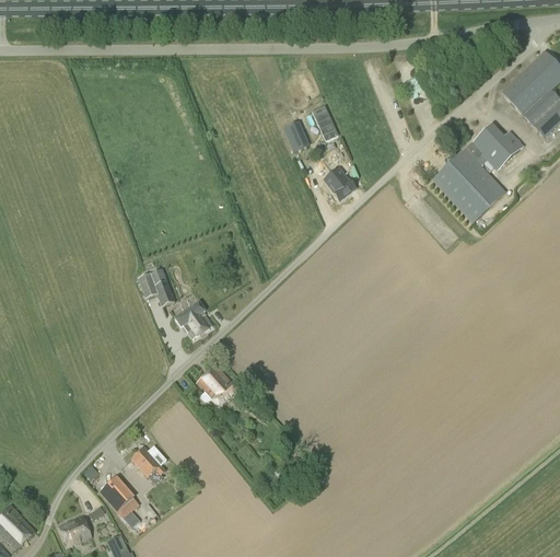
[(502,92),(544,137),(559,120),(559,100),(549,90),(559,79),(559,68),(545,51),(502,92)]
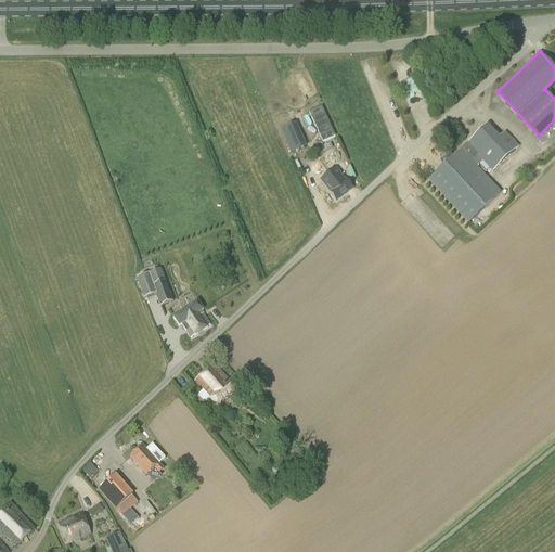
[(412,71),(400,76),(408,93),(420,88),(412,71)]
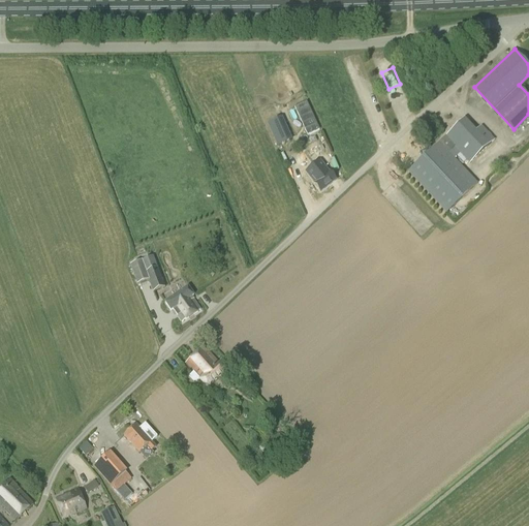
[(294,104),(307,132),(319,127),(307,98),(294,104)]
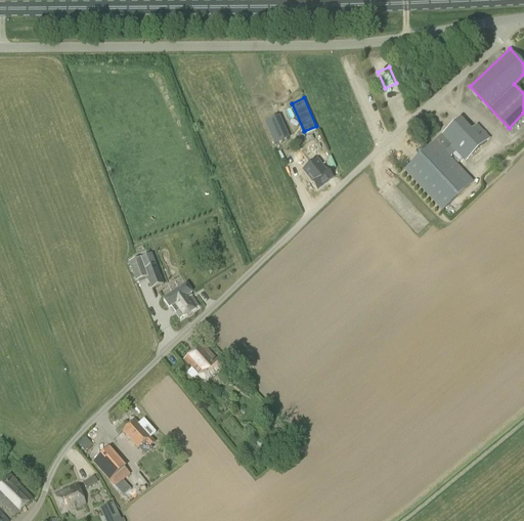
[(279,114),(265,120),(274,141),(289,135),(279,114)]
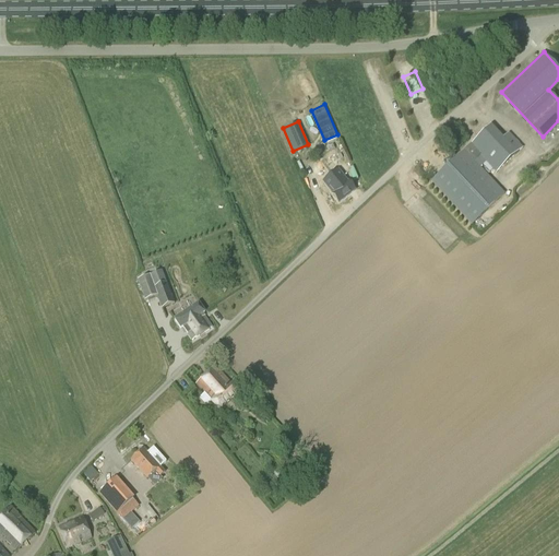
[(472,141),(471,141),(430,179),(472,223),(504,191),(474,158),(479,153),(496,170),(523,145),(509,130),(503,135),(491,122),(472,141)]
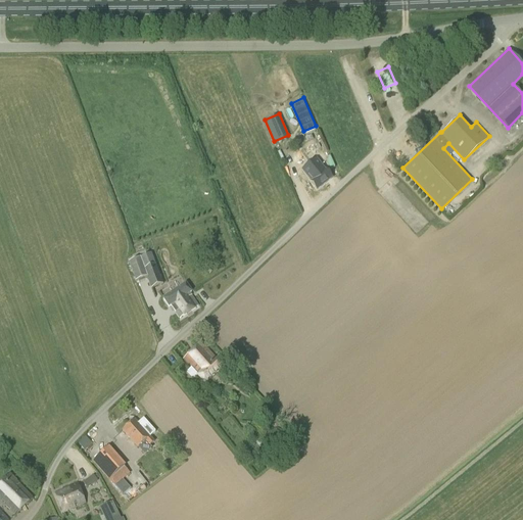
[(303,161),(322,152),(316,140),(297,149),(303,161)]
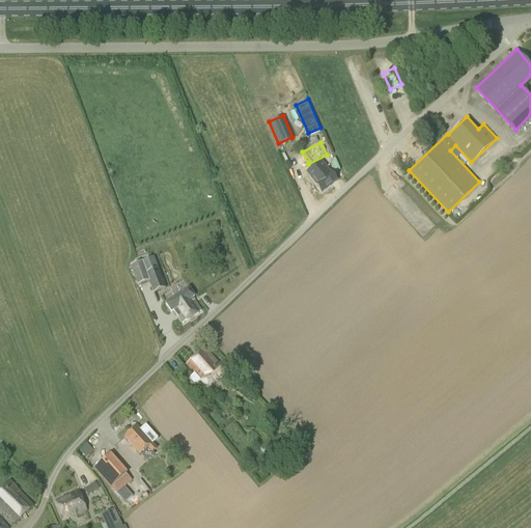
[(323,189),(339,178),(333,170),(332,171),(324,159),(310,168),(318,181),(317,182),(323,189)]
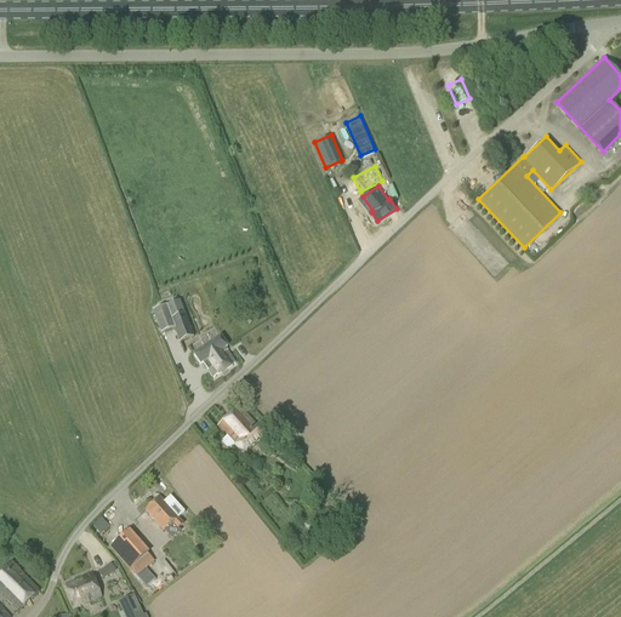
[(180,340),(194,335),(180,297),(153,308),(161,331),(174,326),(180,340)]
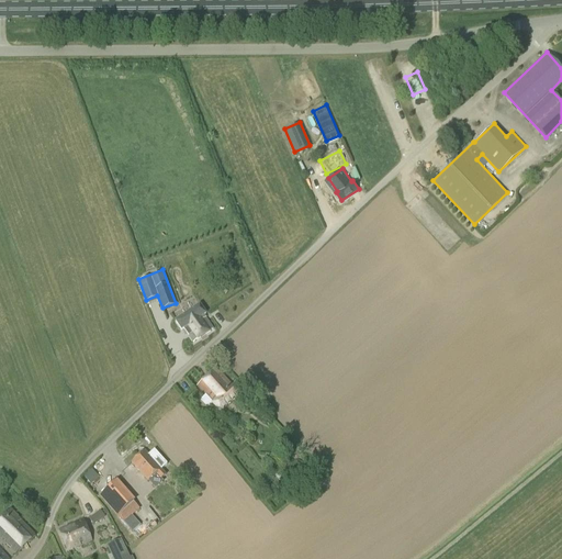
[(208,330),(212,326),(203,313),(205,312),(200,302),(176,319),(181,327),(183,326),(193,339),(198,336),(209,330),(208,330)]
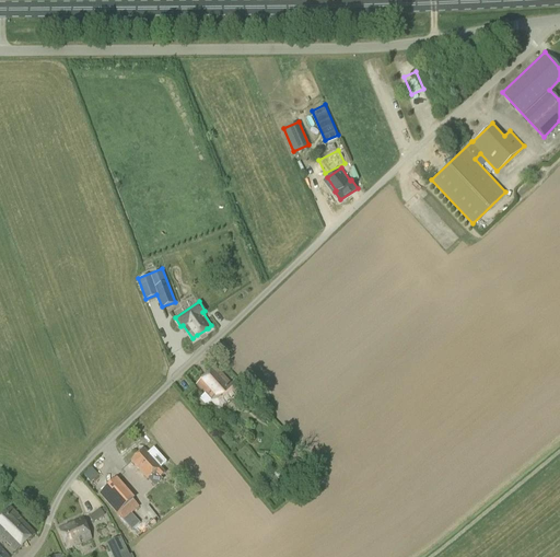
[(197,382),(205,391),(199,395),(207,404),(212,399),(212,401),(219,408),(240,389),(233,381),(232,382),(216,364),(197,382)]
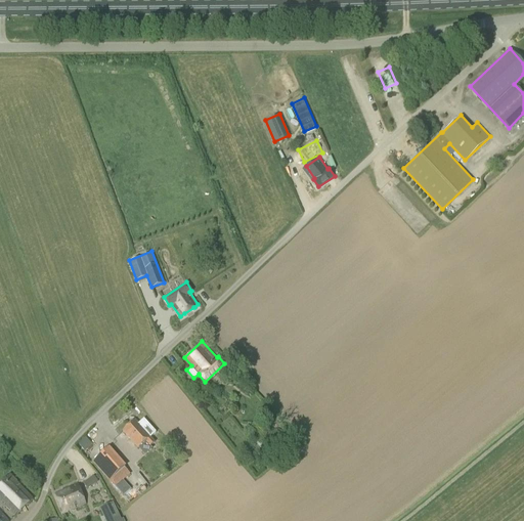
[(149,444),(155,440),(135,419),(123,429),(138,445),(145,438),(149,444)]
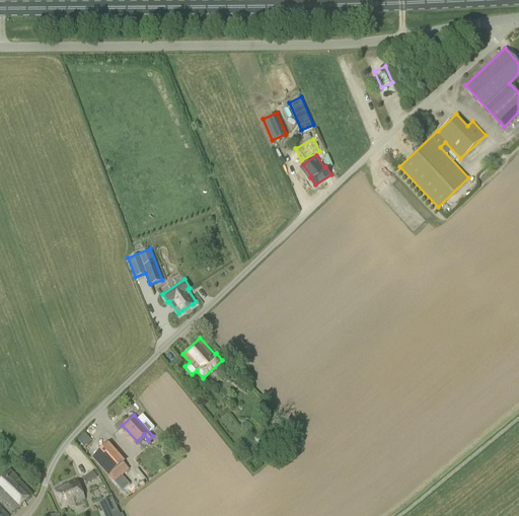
[(260,431),(253,436),(266,451),(272,446),(260,431)]
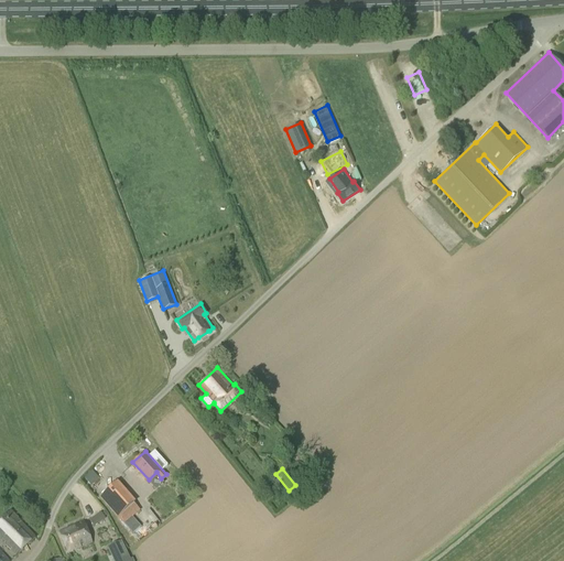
[(134,499),(117,479),(100,495),(125,522),(132,515),(141,508),(134,500),(134,499)]
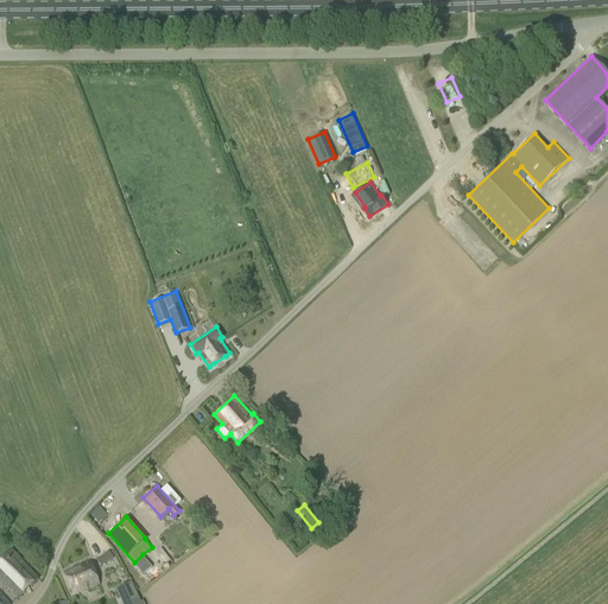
[(0,578),(17,596),(38,576),(11,547),(0,557),(0,578)]
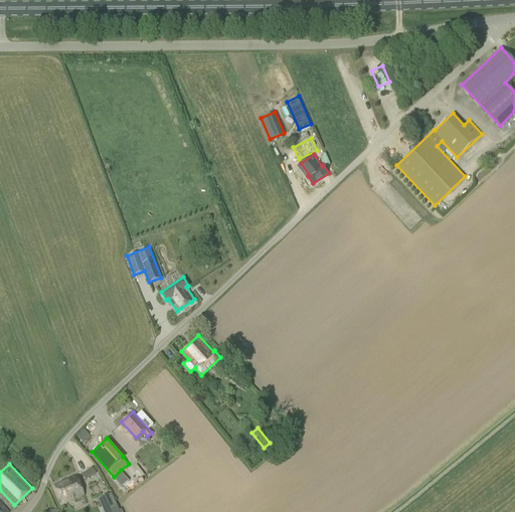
[(93,464),(81,472),(86,478),(97,470),(97,469),(99,468),(96,464),(94,465),(93,464)]
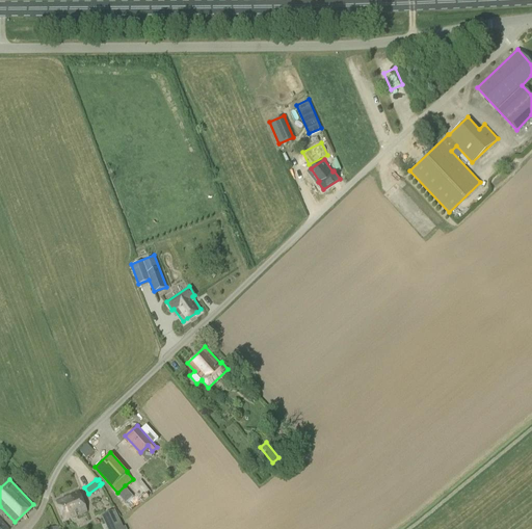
[(125,485),(117,493),(125,501),(132,494),(125,485)]
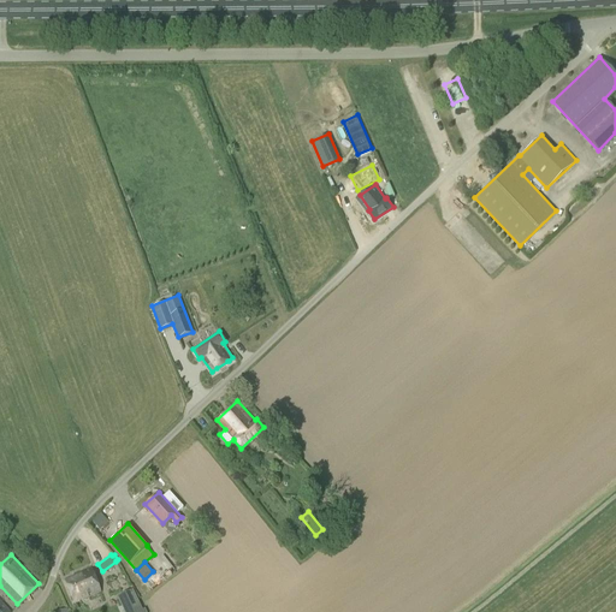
[(75,600),(100,589),(90,568),(65,578),(75,600)]
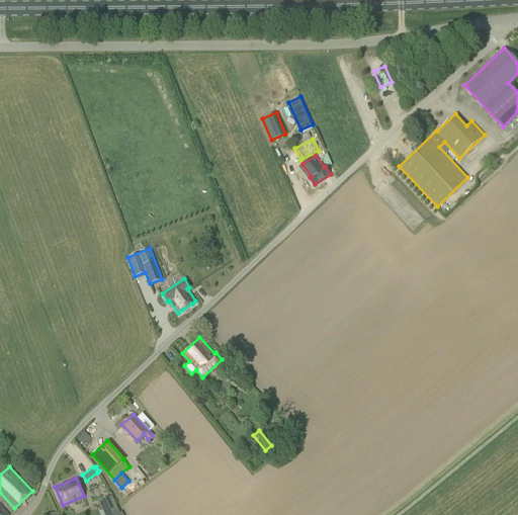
[(119,514),(117,509),(120,508),(118,503),(115,505),(110,495),(100,500),(107,514),(119,514)]
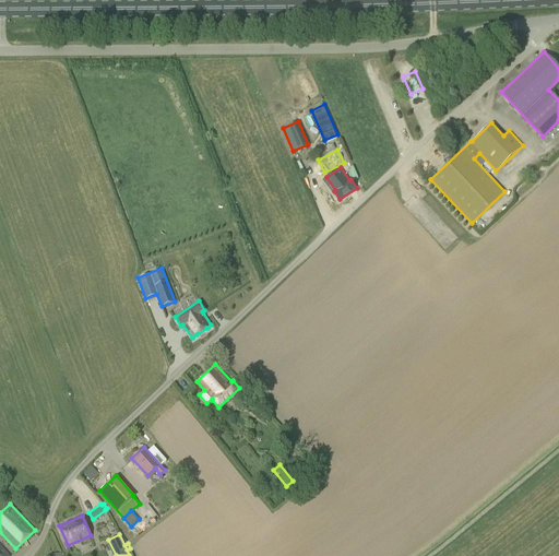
[(0,555),(8,555),(11,554),(0,542),(0,555)]
